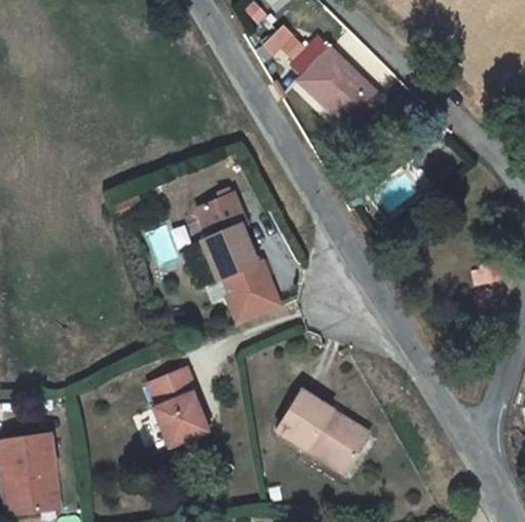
[(282,44),(296,58),(306,46),(284,24),(272,35),(282,44)]
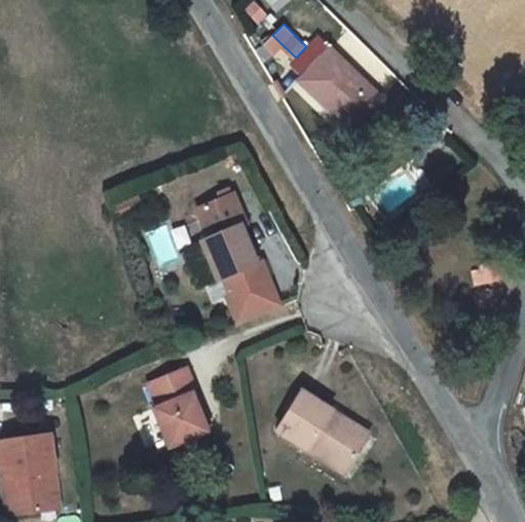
[(381,95),(319,34),(306,46),(296,58),(292,62),(303,73),(299,77),(350,127),(381,95)]
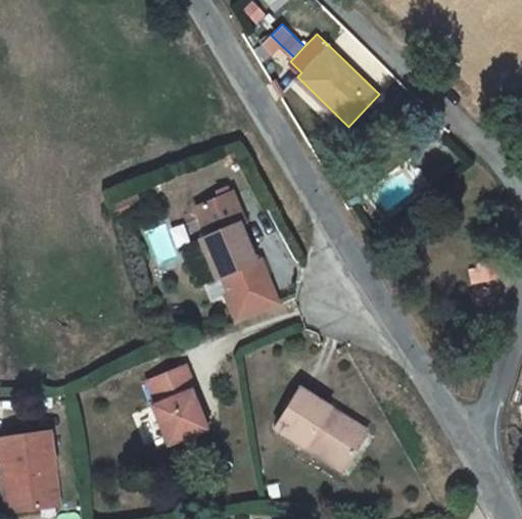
[(280,44),(271,35),(264,42),(273,51),(280,44)]
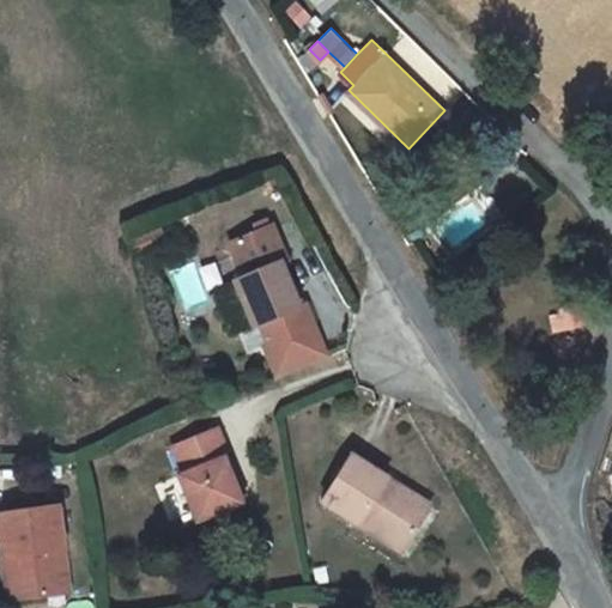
[(261,320),(270,340),(314,321),(304,299),(298,302),(280,260),(286,257),(272,223),(231,239),(246,274),(236,278),(254,322),(261,320)]
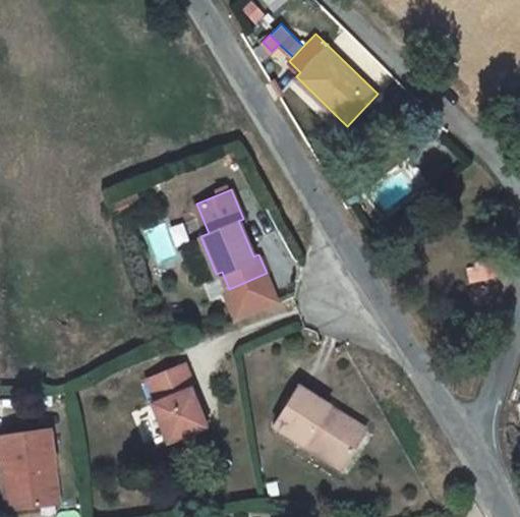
[(153,401),(168,439),(206,423),(190,387),(194,385),(185,361),(148,377),(157,399),(153,401)]
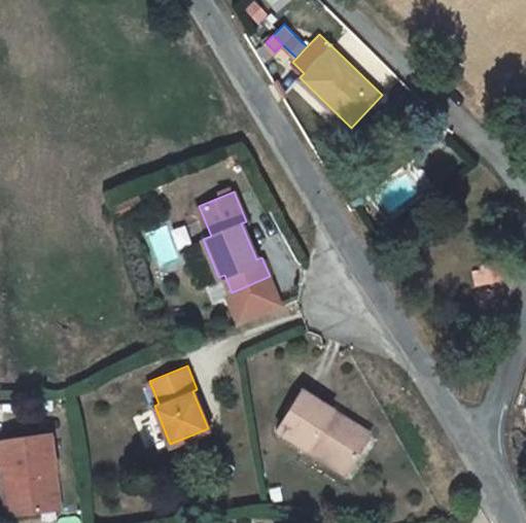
[(346,469),(366,438),(328,414),(332,407),(303,388),(278,428),(346,469)]
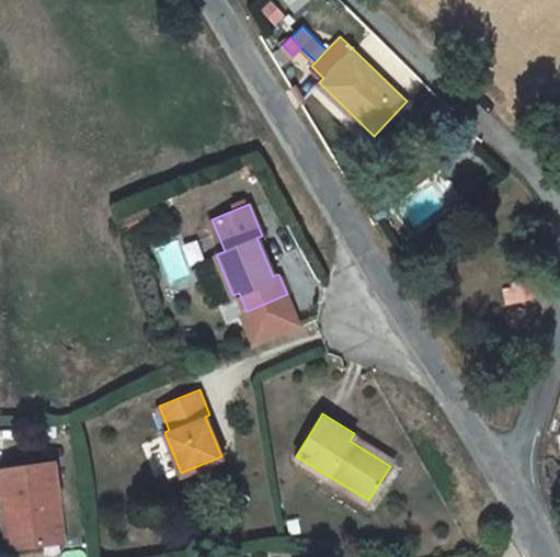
[(350,441),(390,466),(395,458),(354,433),(350,441)]
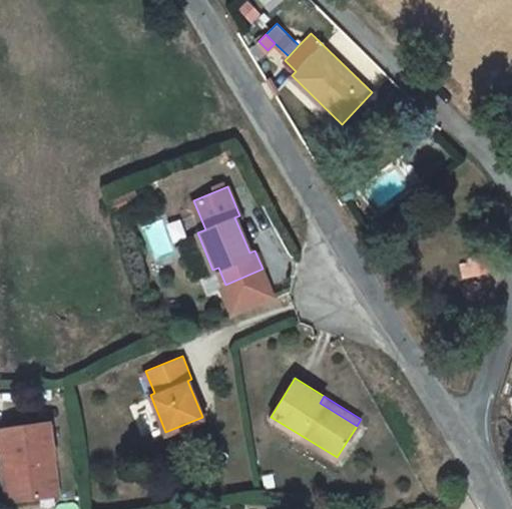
[(58,492),(48,421),(0,427),(0,433),(4,464),(12,462),(17,498),(58,492)]
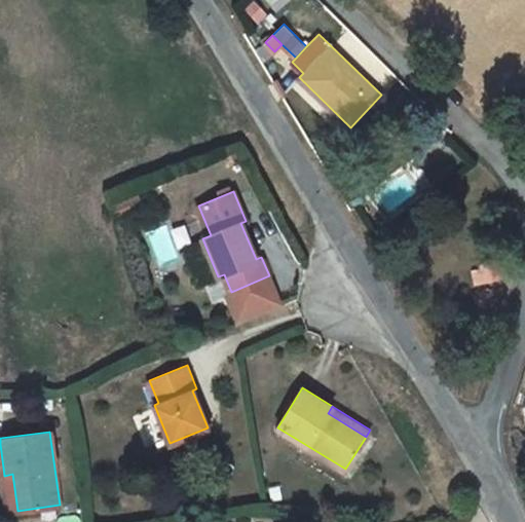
[(12,474),(4,476),(9,512),(17,511),(12,474)]
